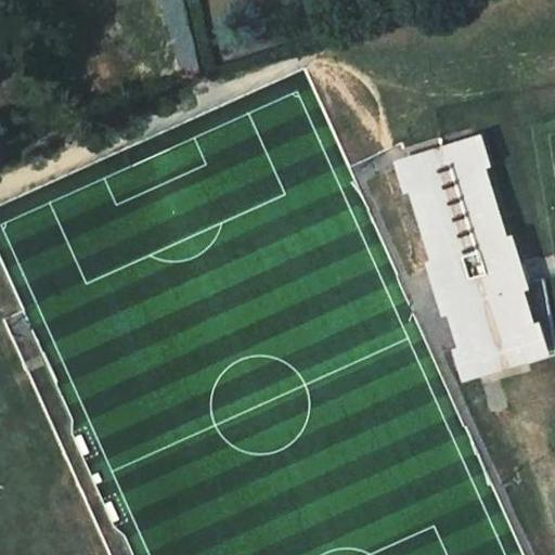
[(467,160),(453,165),(460,185),(466,183),(467,184),(474,183),(467,160)]
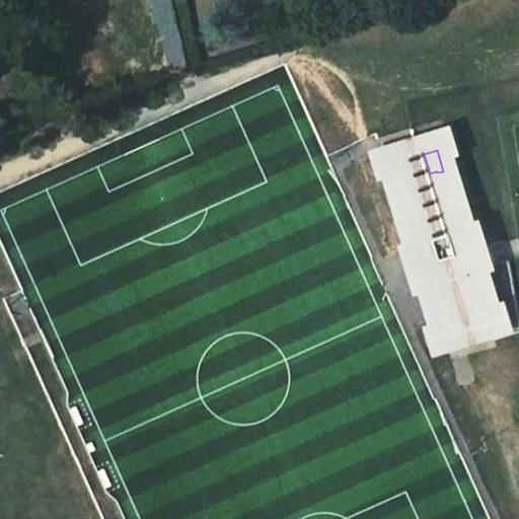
[(424,153),(374,168),(374,169),(380,189),(373,191),(374,193),(395,266),(396,268),(402,266),(409,286),(459,272),(452,250),(459,249),(459,247),(437,172),(436,171),(430,173),(424,154),(424,153)]
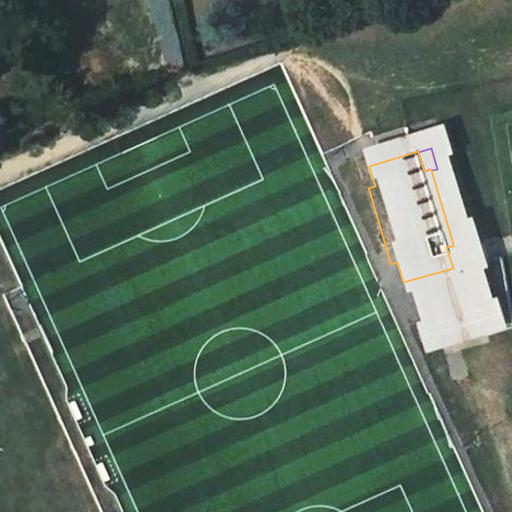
[(369,167),(357,170),(363,191),(369,190),(368,188),(375,186),(369,167)]
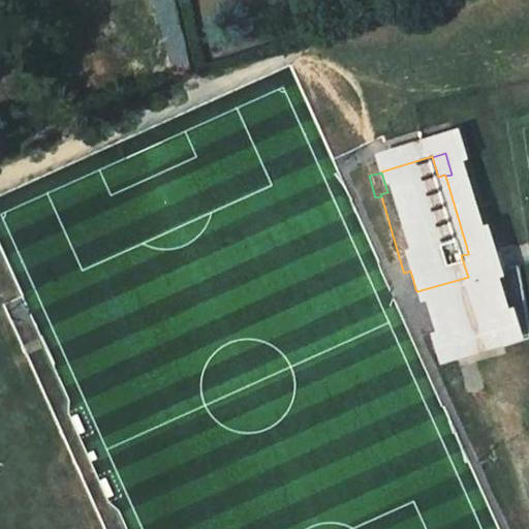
[(403,271),(397,273),(409,315),(415,313),(415,312),(479,292),(479,294),(486,292),(474,250),(468,252),(468,254),(461,255),(468,277),(416,291),(410,271),(404,273),(403,271)]
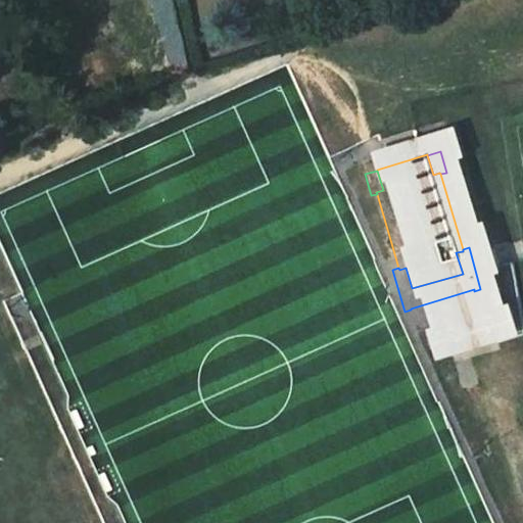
[(474,289),(411,308),(411,310),(423,350),(424,352),(429,350),(433,361),(484,345),(481,335),(487,333),(486,331),(474,291),(474,289)]
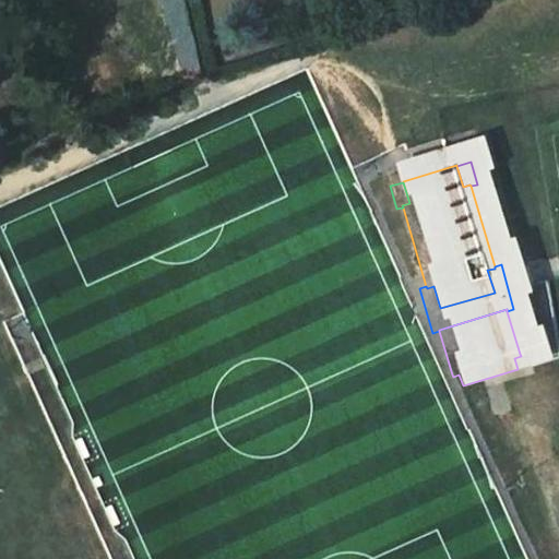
[(452,375),(445,377),(452,400),(533,375),(526,353),(520,354),(521,356),(514,358),(518,369),(463,385),(459,375),(453,377),(452,375)]
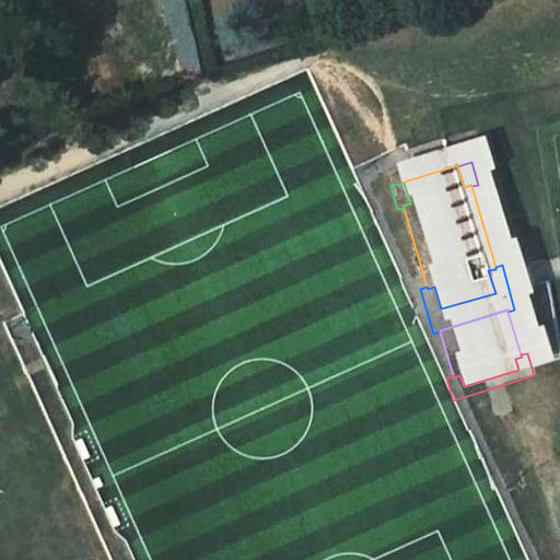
All buildings are outlined.
